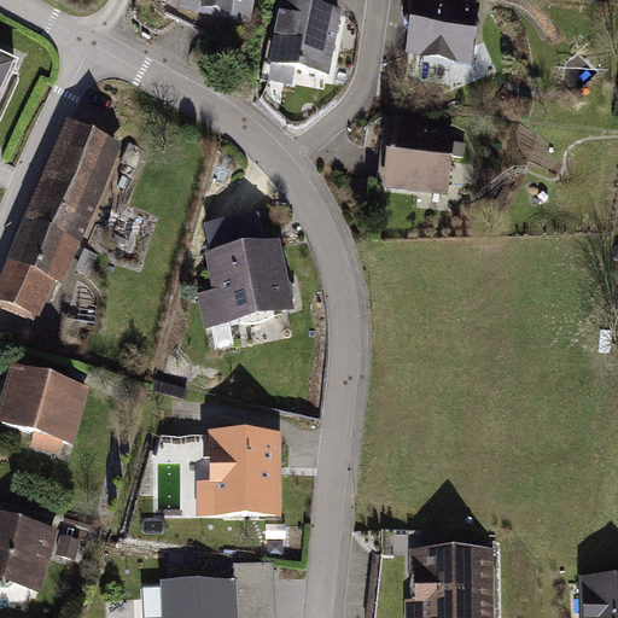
[(251,0),(176,0),(175,7),(248,23),(251,0)]
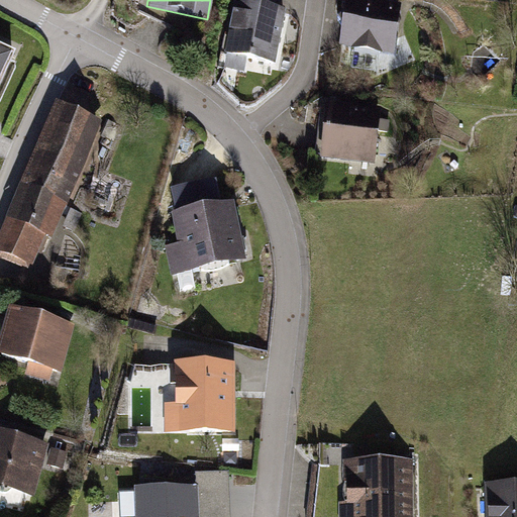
[(274,0),(232,0),(219,72),(272,82),(287,7),(274,5),(274,0)]
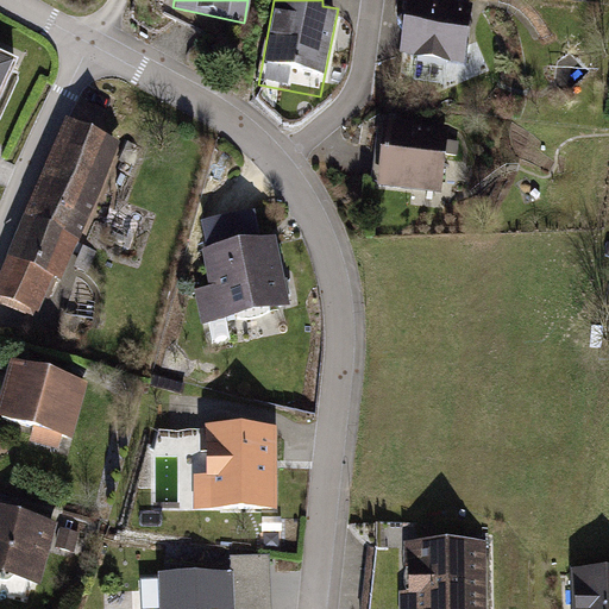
[(419,0),(409,0),(403,57),(466,66),(473,7),(419,0)]
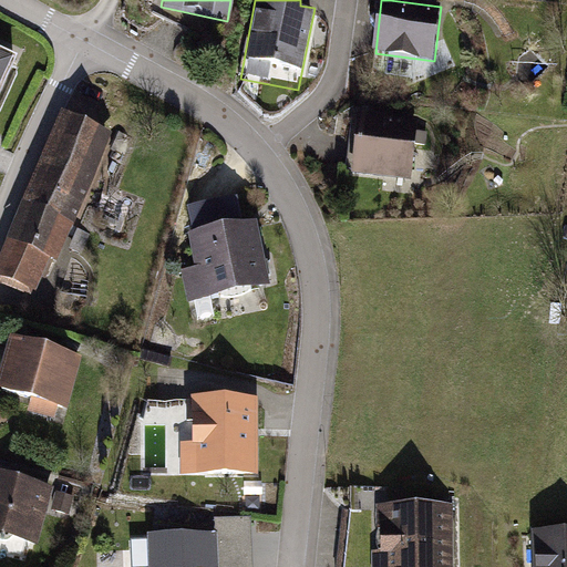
[(0,92),(17,57),(0,49),(0,92)]
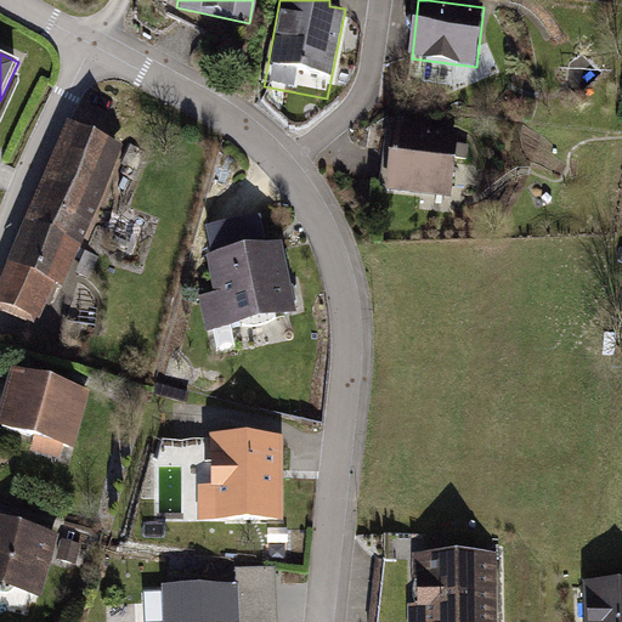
[(459,129),(389,122),(382,190),(452,197),(459,129)]
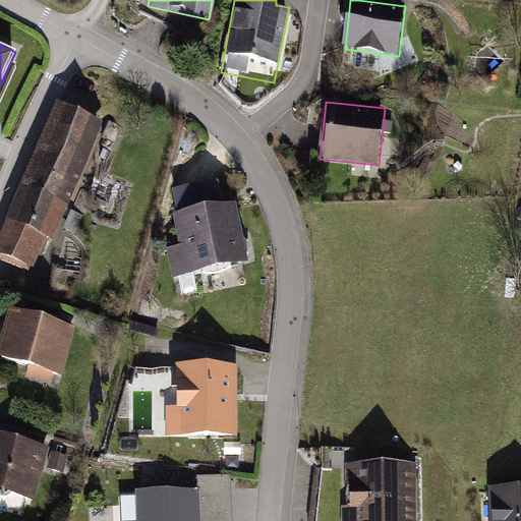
[(0,256),(37,272),(98,130),(61,114),(0,256)]
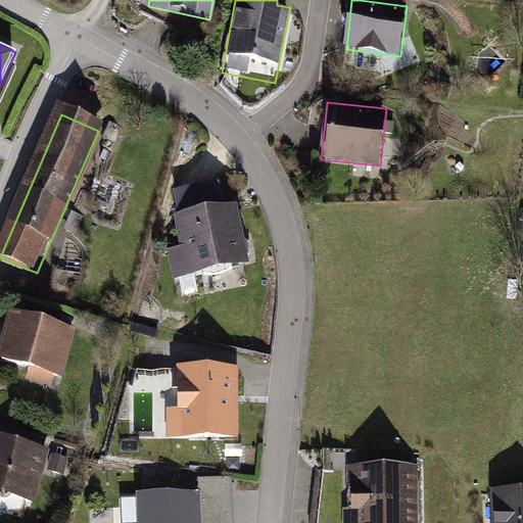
[(239,195),(173,208),(180,246),(165,248),(171,279),(252,264),(239,195)]
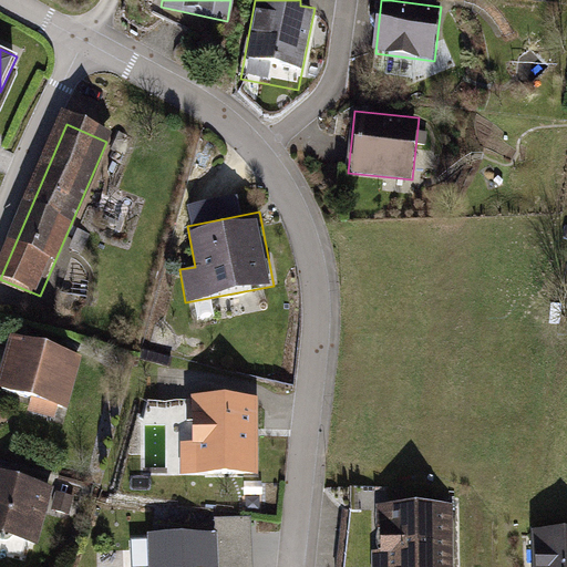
[(80,354),(10,333),(0,364),(0,385),(63,405),(80,354)]
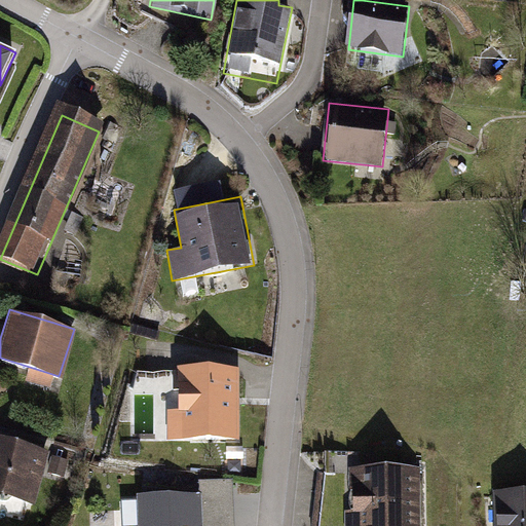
[(239,364),(177,366),(178,438),(240,437),(239,364)]
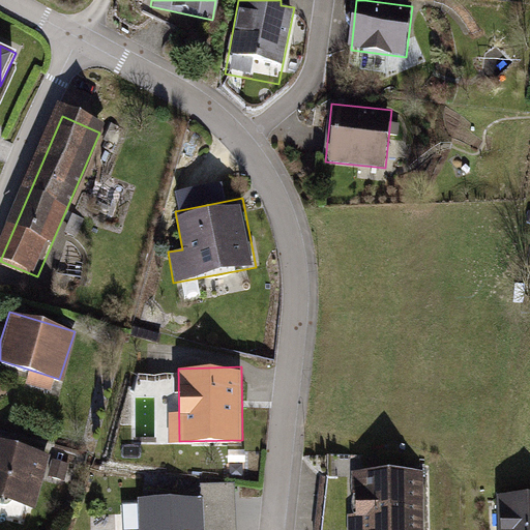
[(45,463),(0,451),(0,498),(33,506),(45,463)]
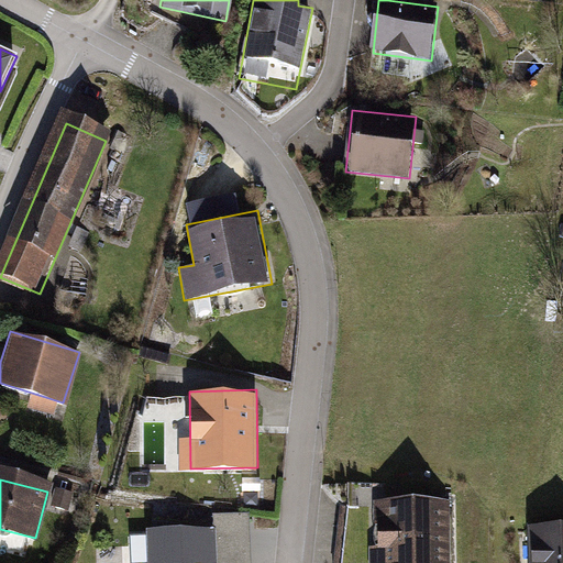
[(444,562),(444,505),(376,505),(376,562),(444,562)]
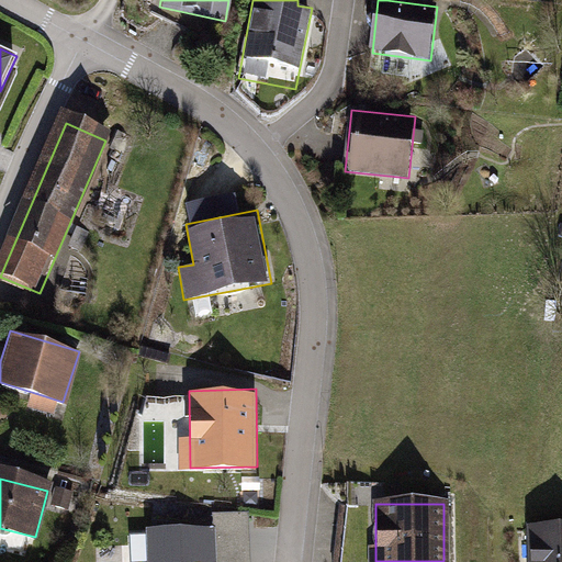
[(213,525),(146,527),(146,561),(250,561),(249,512),(213,513),(213,525)]
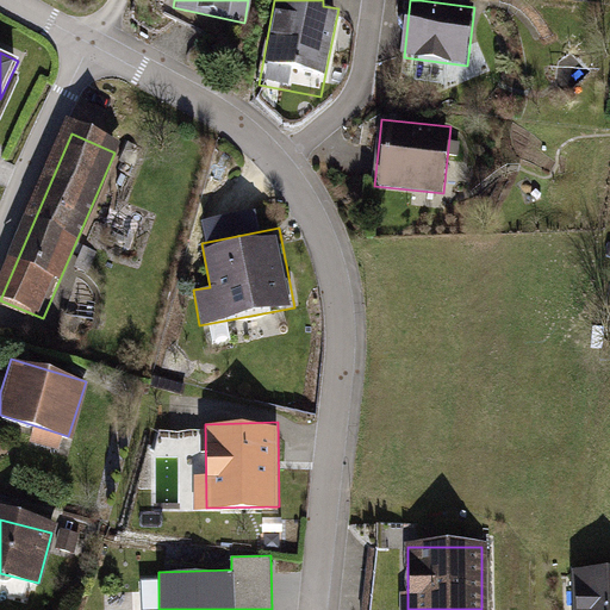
[(609,609),(609,574),(578,577),(579,609),(609,609)]
